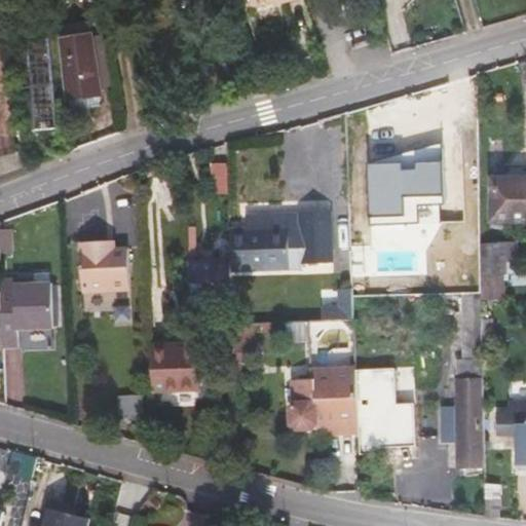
[(253,0),(256,9),(280,3),(282,5),(302,0),(253,0)]
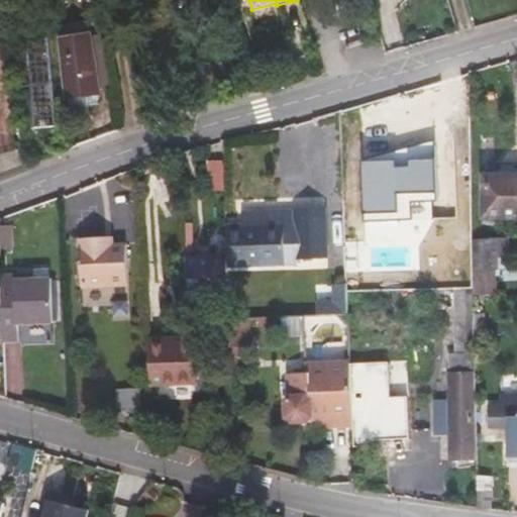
[(36,129),(58,127),(46,27),(28,36),(36,129)]
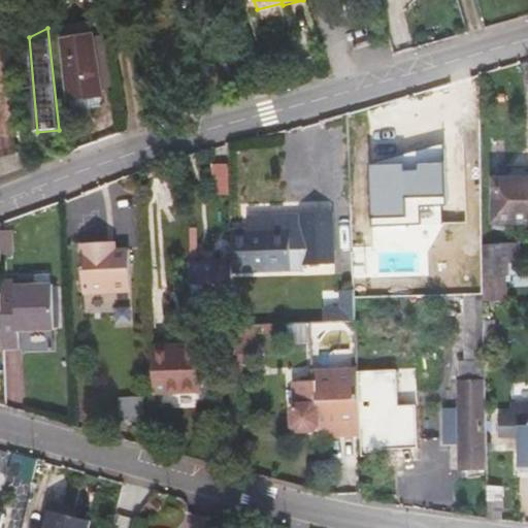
[(101,88),(112,87),(104,35),(92,37),(101,88)]
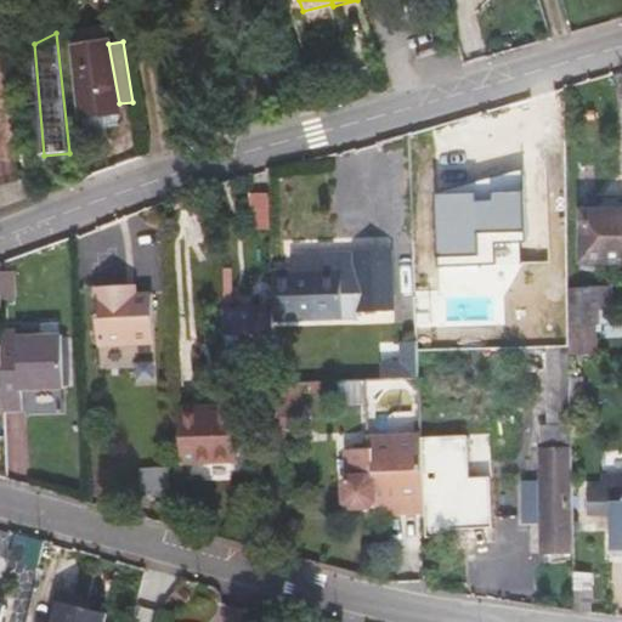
[(79,111),(119,103),(108,44),(73,50),(79,111)]
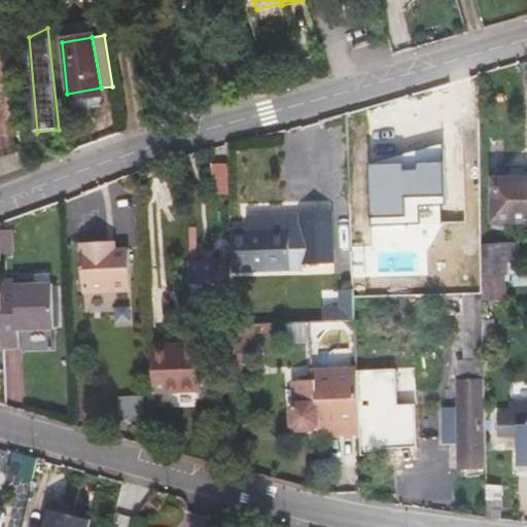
[(369,164),(372,224),(408,224),(409,206),(447,204),(444,149),(418,149),(418,162),(369,164)]
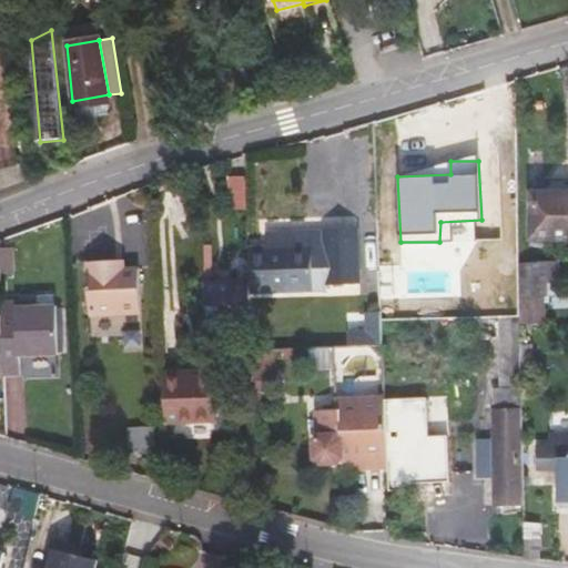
[(531,240),(567,239),(567,191),(531,192),(531,240)]
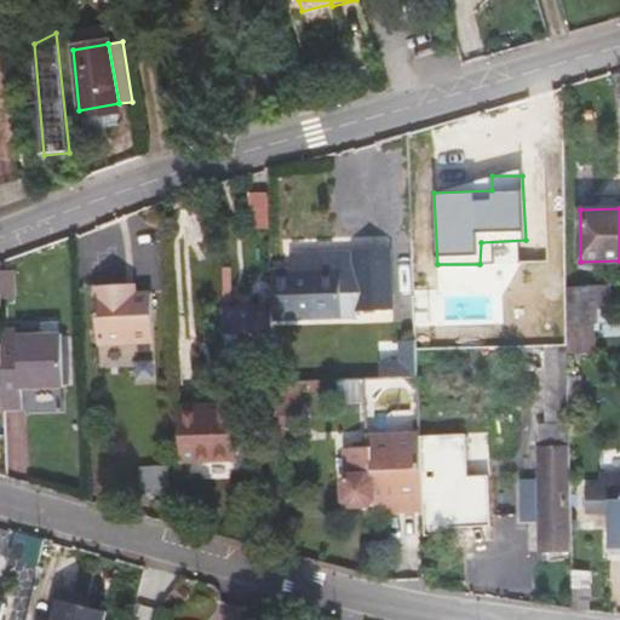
[(356,317),(356,311),(392,310),(390,250),(354,251),(326,253),(326,269),(290,269),(271,270),(273,308),(273,320),(356,317)]
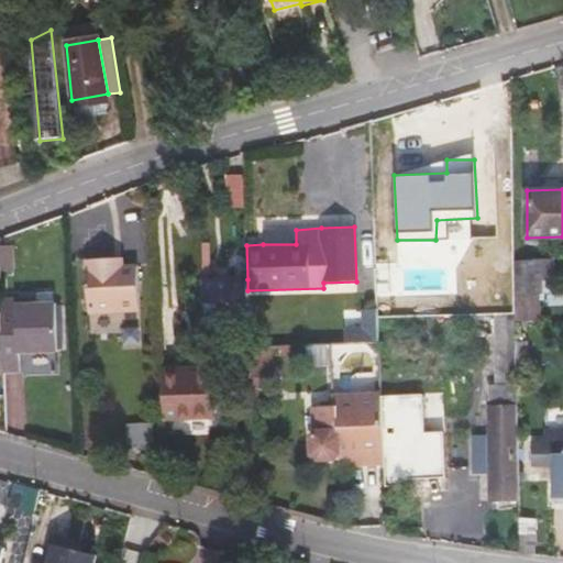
[(296,230),(263,230),(263,244),(296,244),(296,230)]
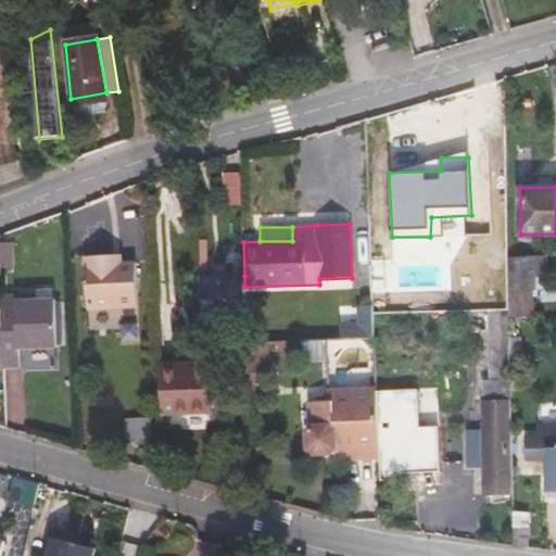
[(138,306),(136,263),(122,263),(122,254),(85,256),(88,310),(138,306)]
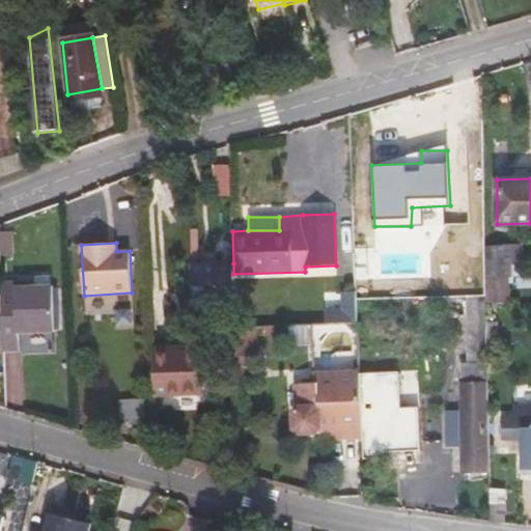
[(524,245),(485,247),(485,277),(509,277),(516,276),(523,276),(524,245)]
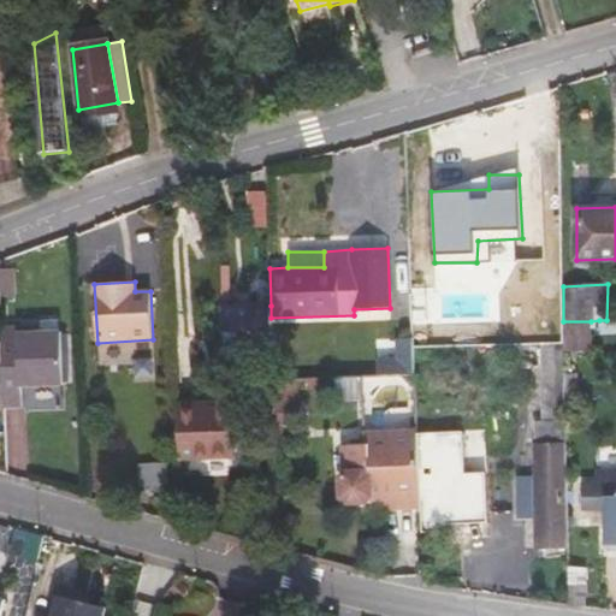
[(272,347),(271,318),(271,306),(224,307),(224,329),(240,329),(240,345),(272,347)]
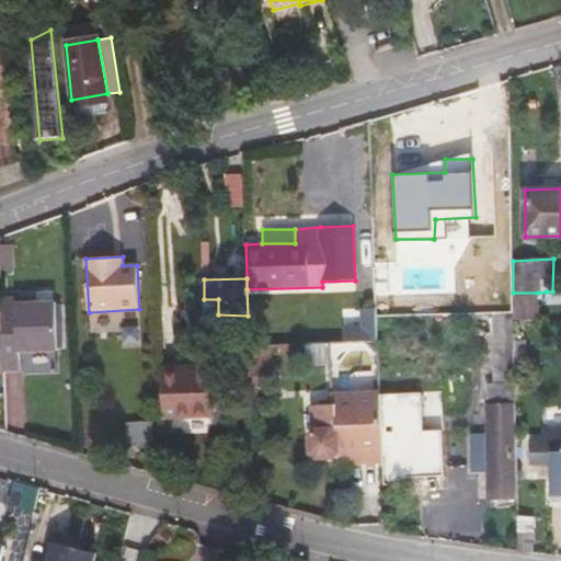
[(560,290),(552,292),(546,292),(547,305),(560,304),(560,290)]
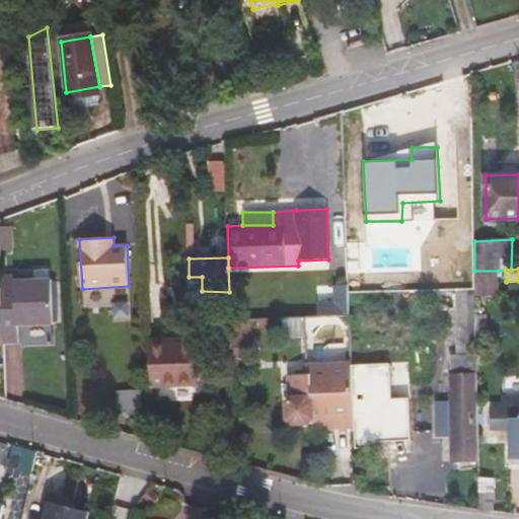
[(500,296),(498,271),(474,271),(474,292),(474,296),(500,296)]
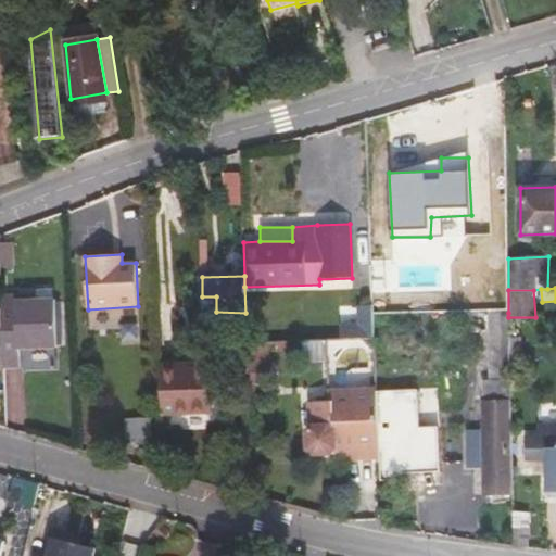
[(17,295),(0,297),(3,368),(20,367),(20,349),(58,348),(55,299),(35,300),(17,300),(17,295)]
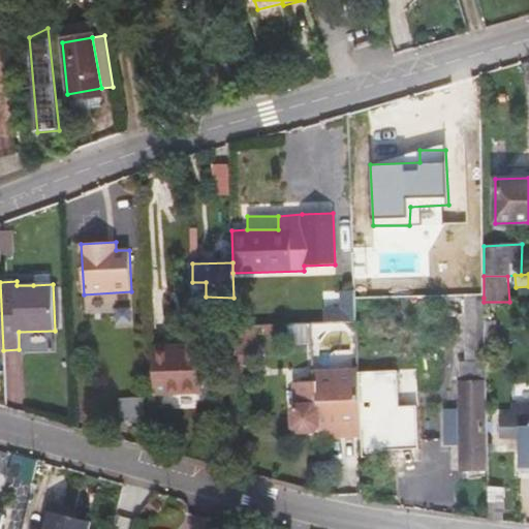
[(354,290),(340,291),(341,308),(323,308),(324,322),(356,321),(354,297),(354,290)]
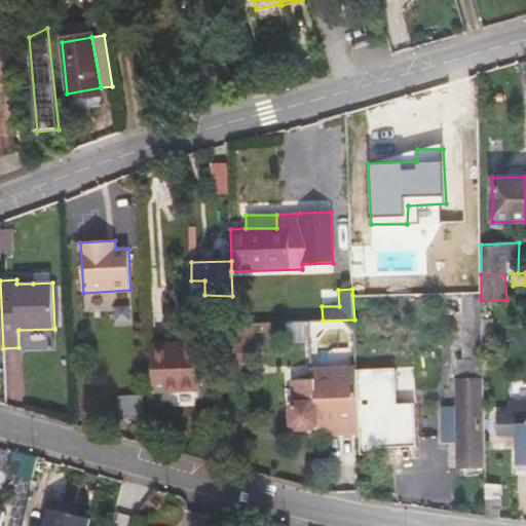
[(232,296),(204,295),(204,309),(232,308),(232,296)]
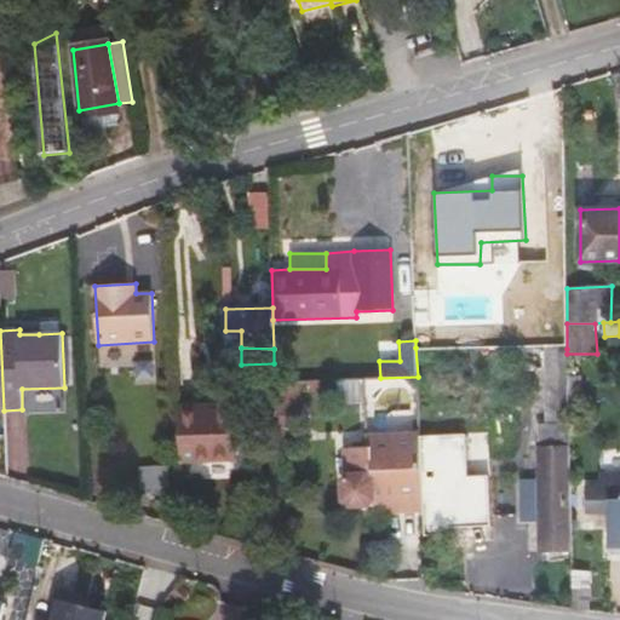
[(533,368),(547,368),(547,349),(524,349),(524,359),(533,359),(533,368)]
